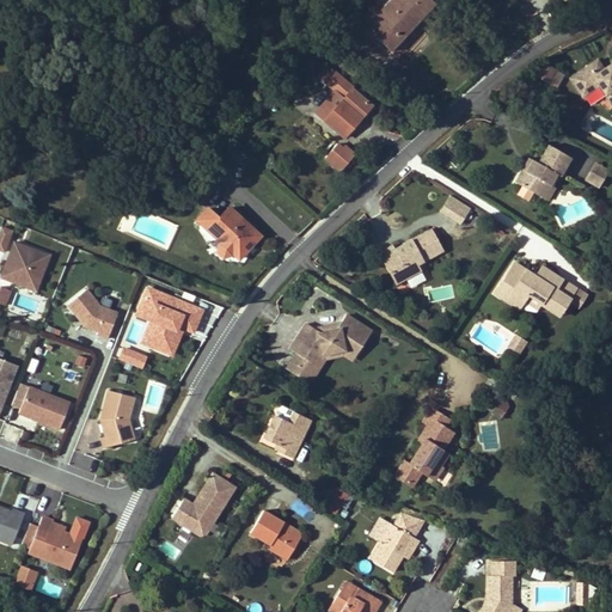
[(432,0),(390,0),(378,13),(372,8),(360,22),(391,50),(435,2),(432,0)]
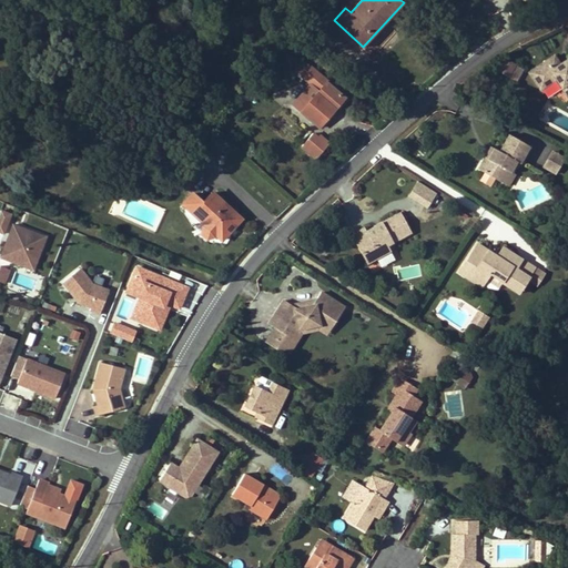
[(530,70),(538,80),(545,75),(549,82),(558,75),(567,89),(567,61),(563,61),(561,60),(556,52),(530,70)]
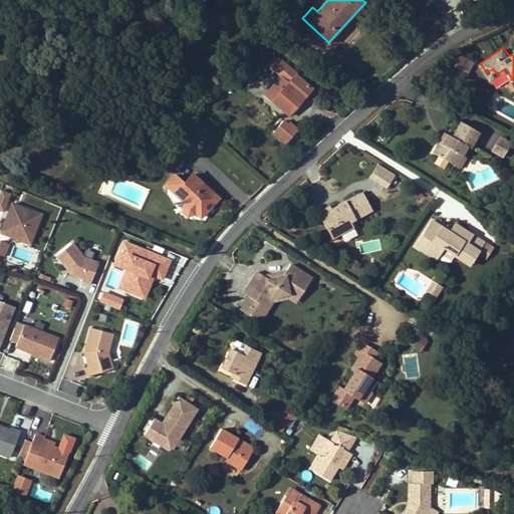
[(467,58),(456,52),(450,62),(461,68),(467,58)]
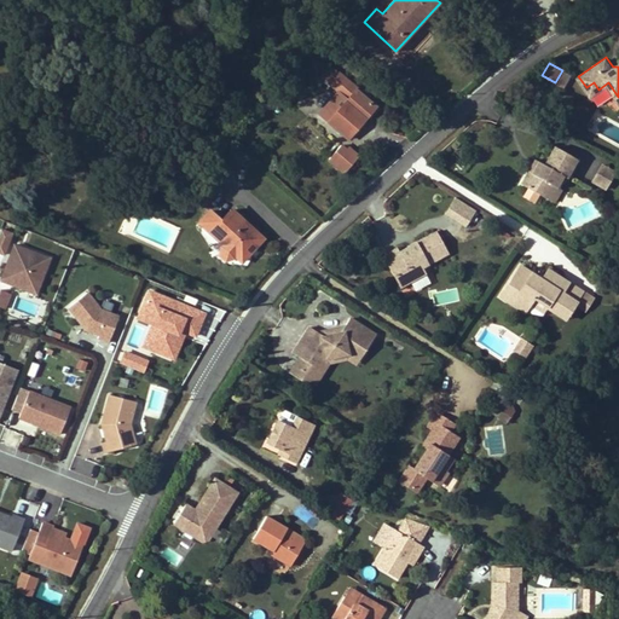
[(572,75),(562,70),(555,82),(565,87),(572,75)]
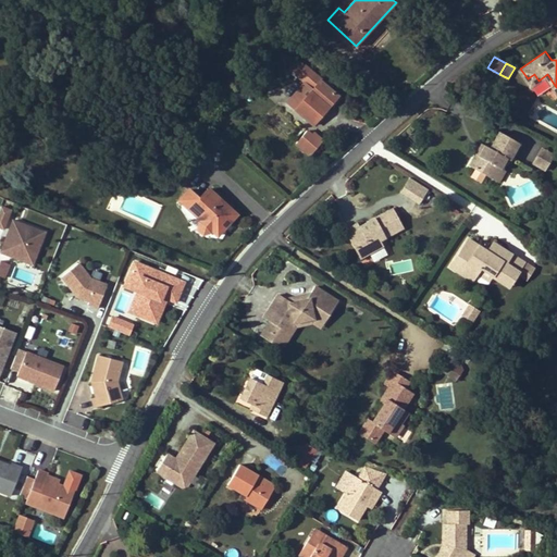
[(306,65),(297,76),(313,90),(296,110),(313,125),(338,97),(321,82),(322,81),(306,65)]
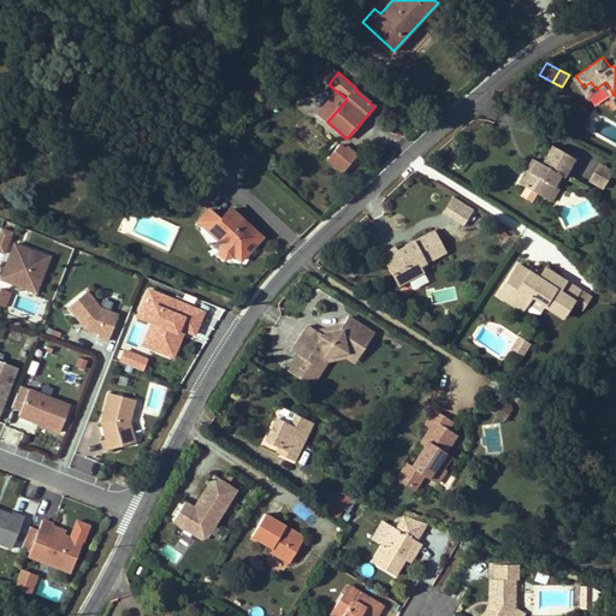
[(590,94),(596,89),(591,82),(584,87),(590,94)]
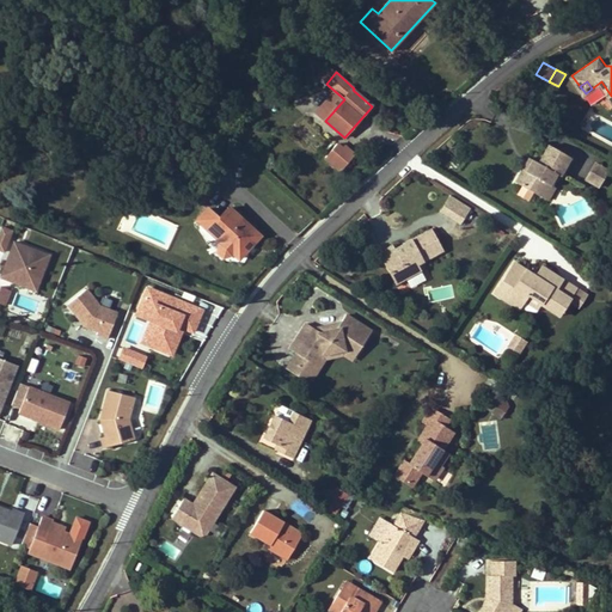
[(299,83),(292,92),(300,99),(308,91),(299,83)]
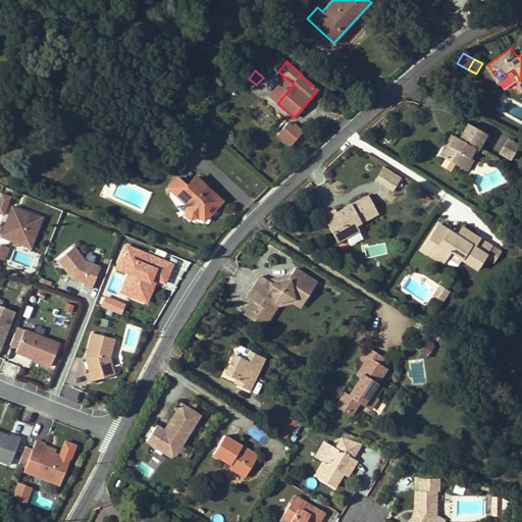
[(231,81),(224,89),(228,93),(236,85),(231,81)]
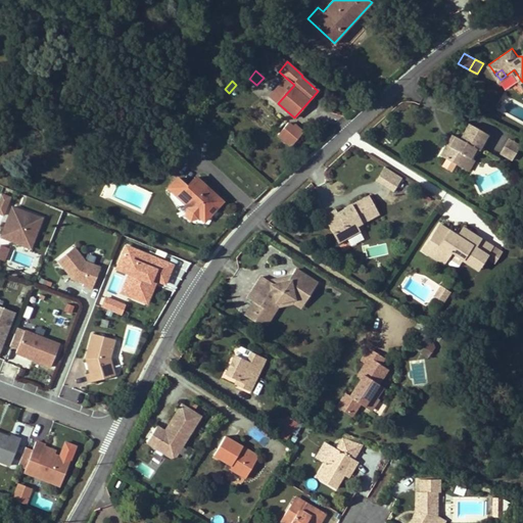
[(290,121),(283,129),(288,134),(290,132),(298,139),(303,133),(290,121)]
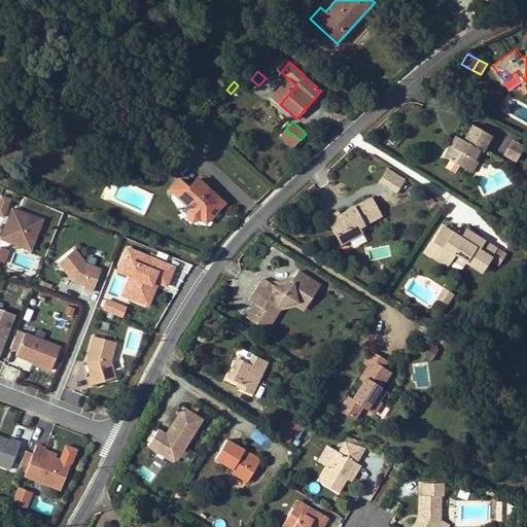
[(446,155),(472,171),(479,161),(482,163),(488,153),(484,151),(493,136),(475,126),(465,140),(460,149),(453,144),(446,155)]
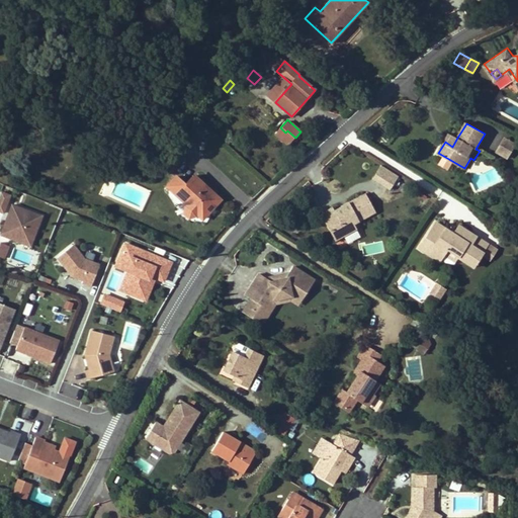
[(206,130),(200,124),(194,131),(200,136),(206,130)]
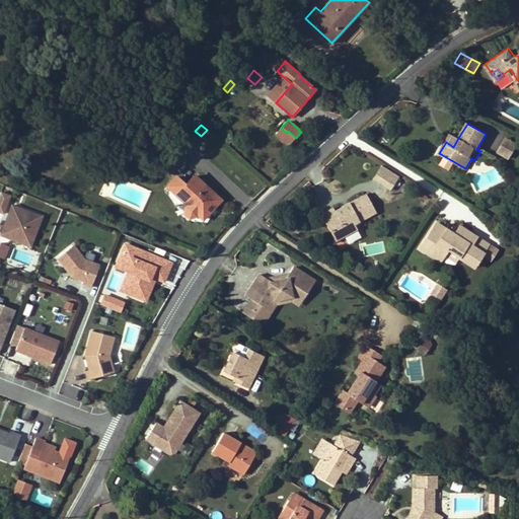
[(213,136),(207,130),(201,136),(207,141),(213,136)]
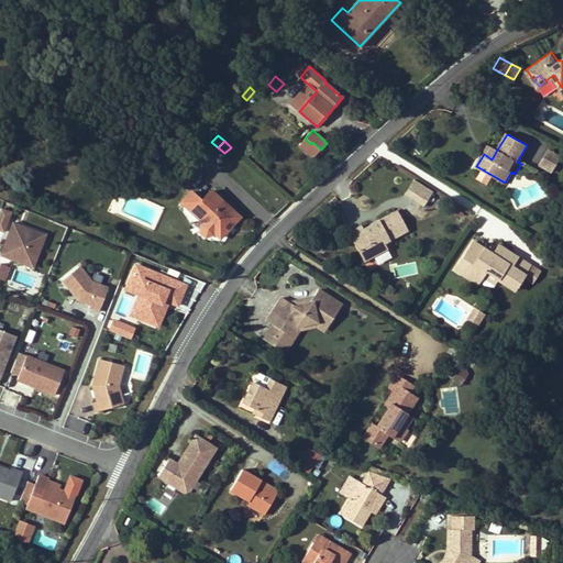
[(484,154),(492,159),(497,150),(489,145),(484,154)]
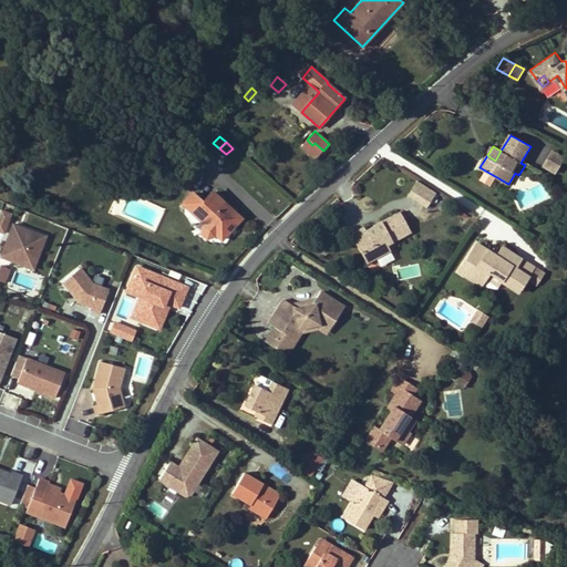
[(540,168),(555,175),(564,157),(549,151),(540,168)]
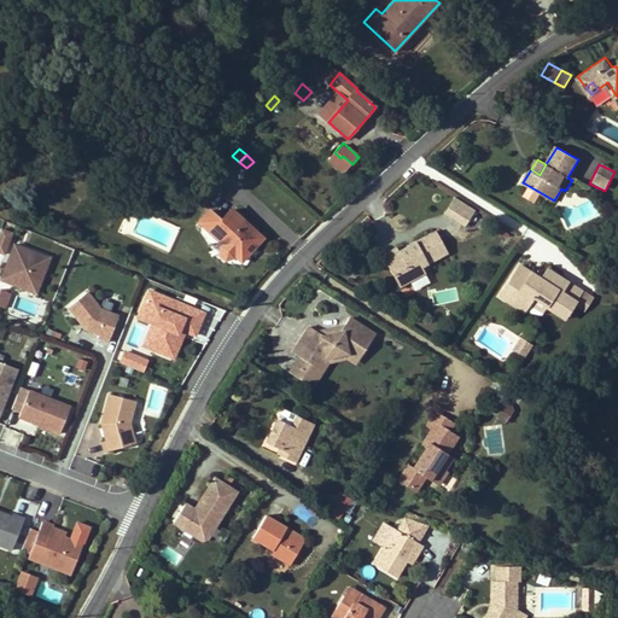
[(558,203),(565,191),(561,188),(554,200),(558,203)]
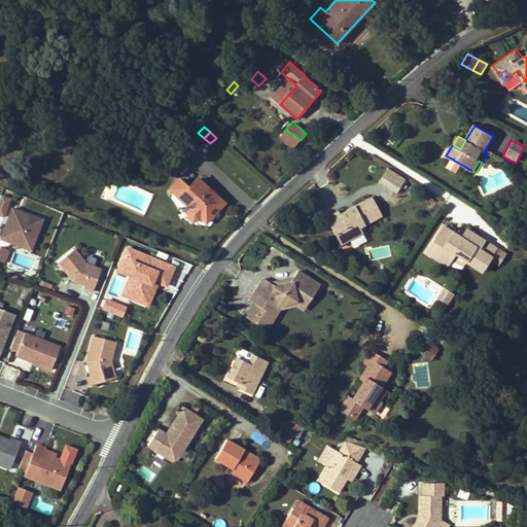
[(386,169),(377,184),(397,196),(406,180),(386,169)]
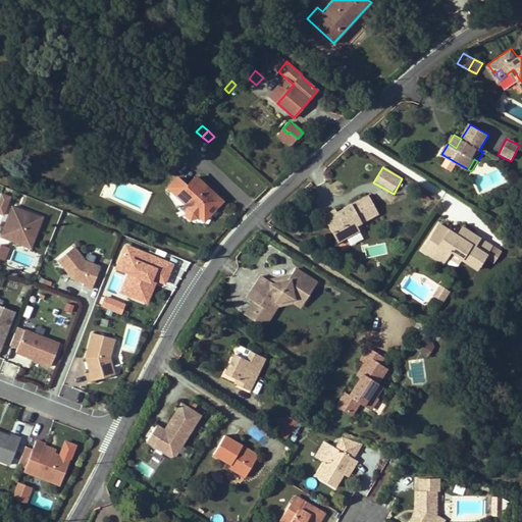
[(177,178),(168,188),(189,207),(187,208),(186,215),(190,219),(198,217),(199,215),(204,221),(222,202),(196,177),(187,188),(177,178)]
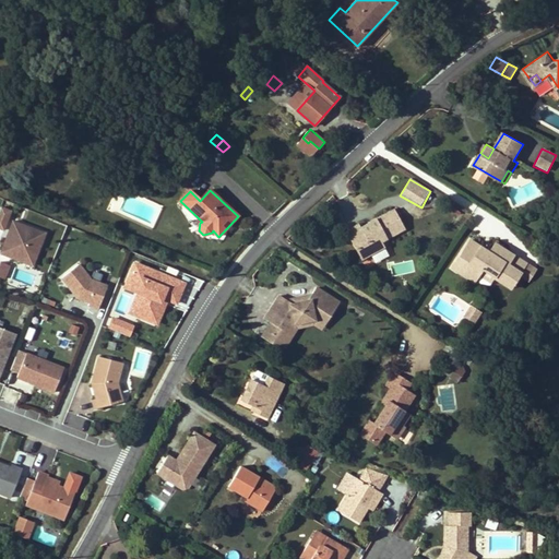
[(11,207),(1,204),(0,206),(0,227),(2,229),(11,207)]
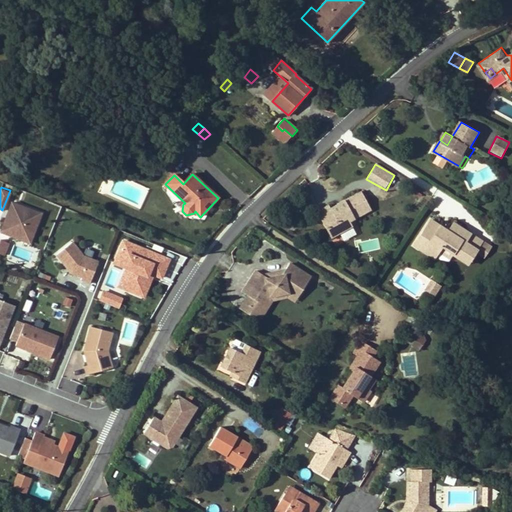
[(359,188),(316,211),(329,236),(350,225),(347,220),(370,208),(359,188)]
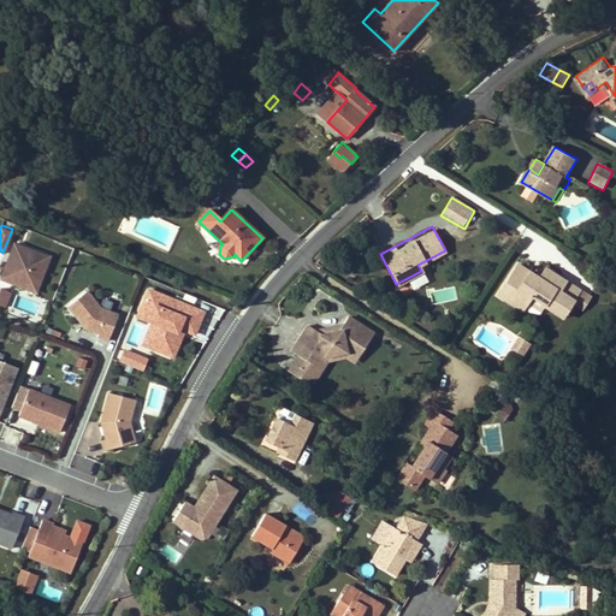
[(508,249),(516,235),(505,229),(497,243),(508,249)]
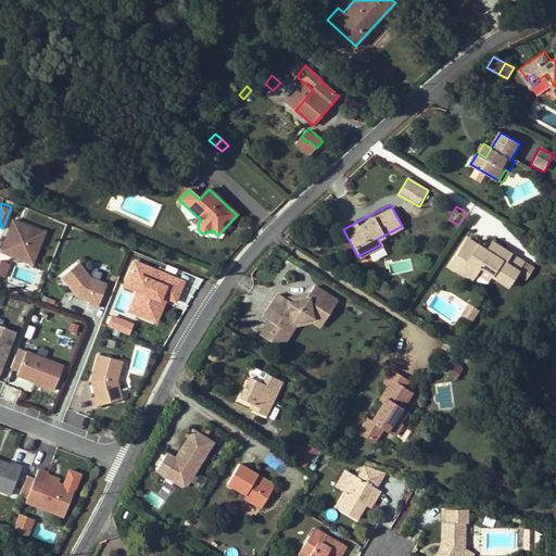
[(46,232),(13,219),(1,253),(34,266),(46,232)]
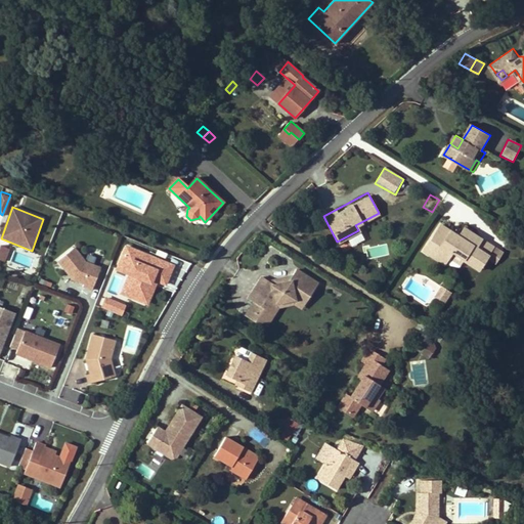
[(488,231),(475,223),(471,229),(467,229),(446,217),(432,238),(433,243),(436,244),(439,244),(440,242),(442,244),(454,252),(459,245),(461,247),(469,252),(468,253),(484,263),(494,248),(482,241),(488,231)]
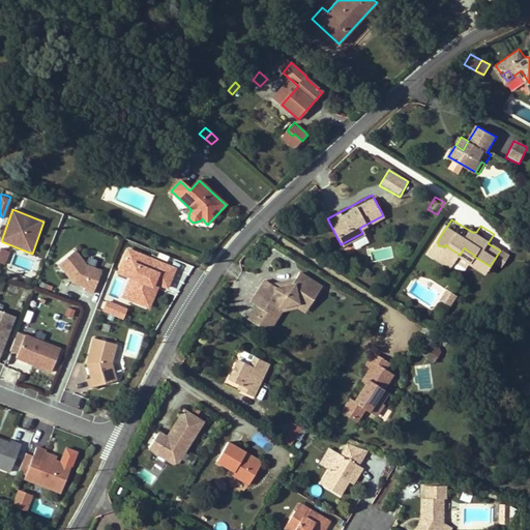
[(505,242),(494,234),(488,243),(500,251),(505,242)]
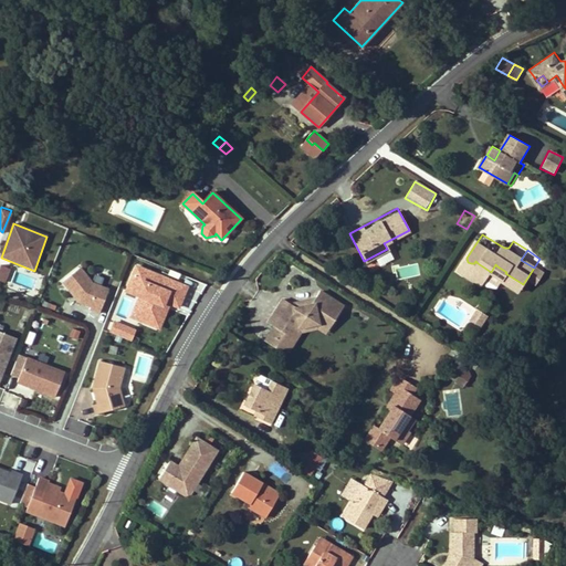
[(491,272),(478,263),(475,266),(489,275),(491,272)]
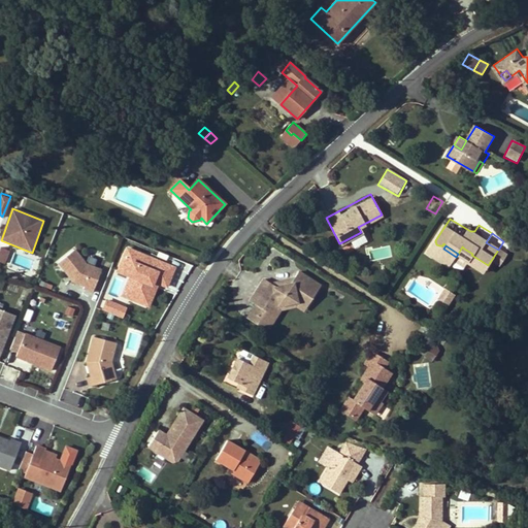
[(172,265),(127,248),(118,270),(129,274),(122,294),(147,303),(156,282),(165,285),(172,265)]
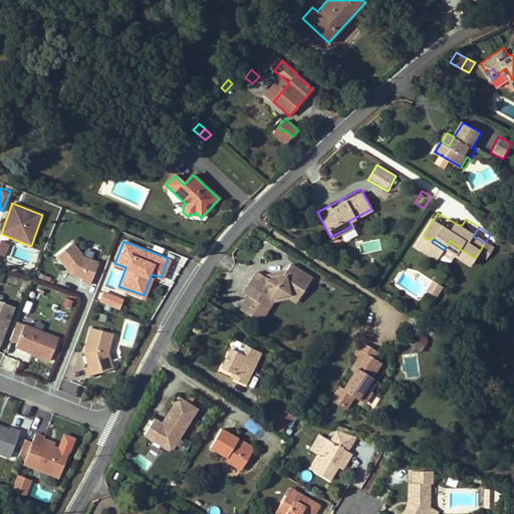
[(460,247),(452,242),(447,249),(456,254),(459,248),(460,247)]
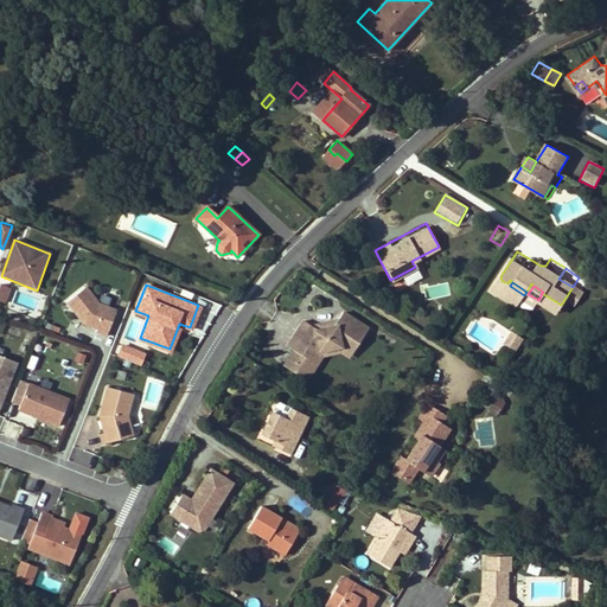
[(101,305),(87,288),(68,304),(85,326),(108,334),(117,311),(101,305)]
